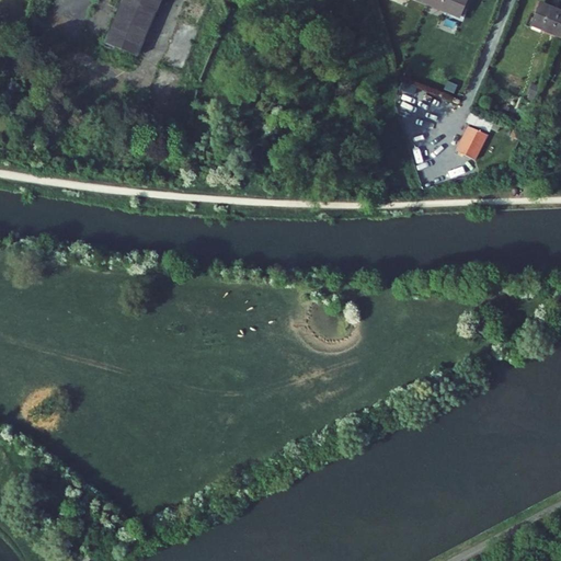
[(121,0),(104,38),(107,39),(124,0),(121,0)]
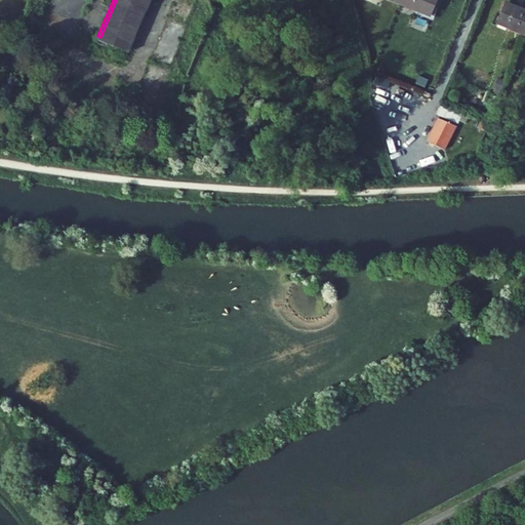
[(116,0),(101,37),(127,48),(147,0),(116,0)]
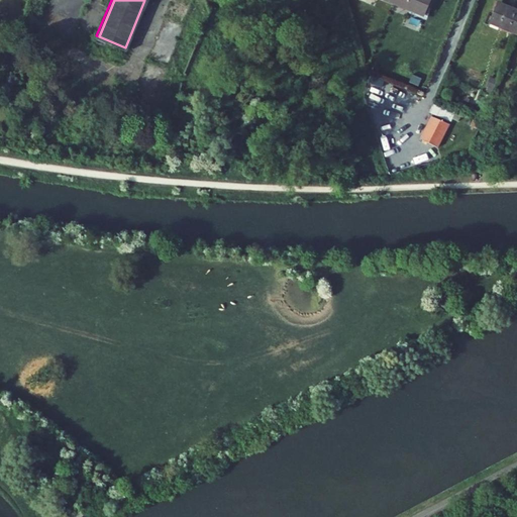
[(144,0),(125,47),(128,48),(147,0),(144,0)]
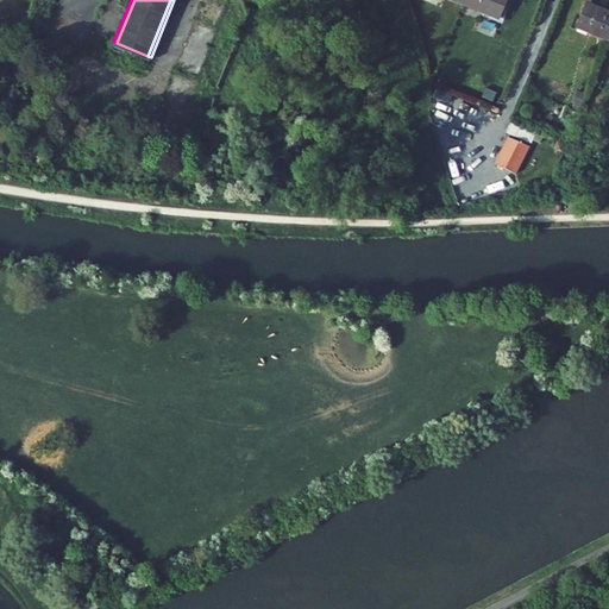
[(496,0),(463,0),(493,11),(496,0)]
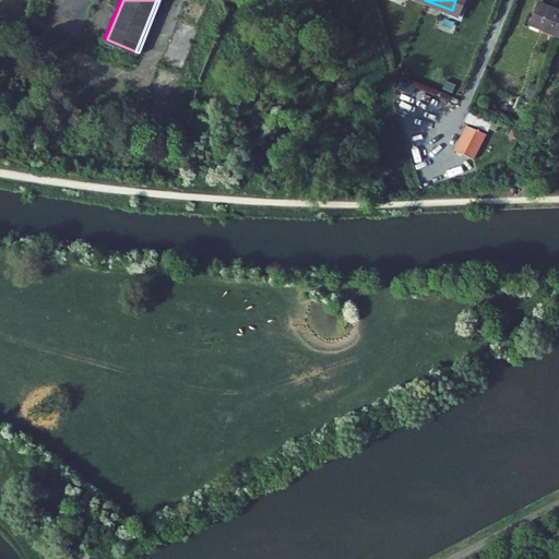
[(533,25),(558,33),(558,31),(558,9),(542,3),(533,25)]
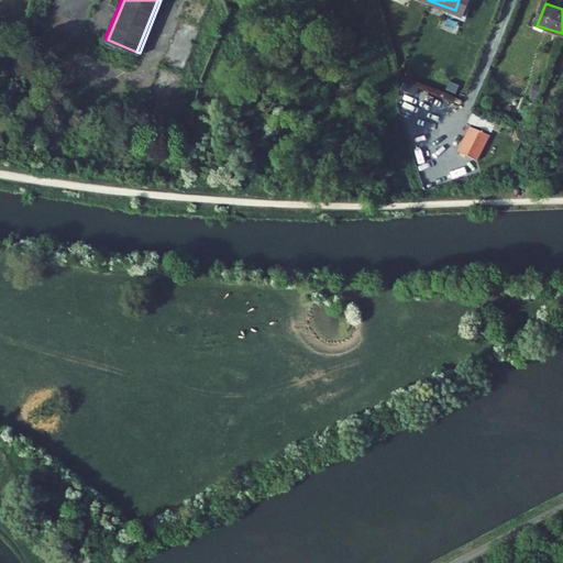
[(179,20),(162,63),(183,72),(200,29),(179,20)]
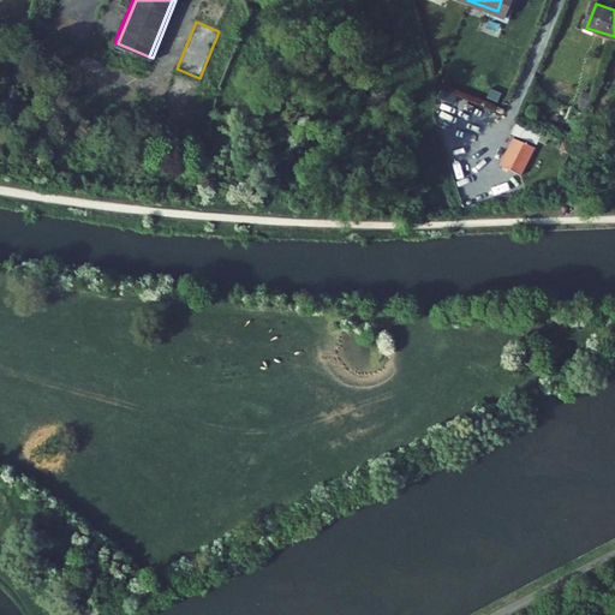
[(114,42),(113,46),(150,61),(153,58),(149,57),(118,43),(114,42)]
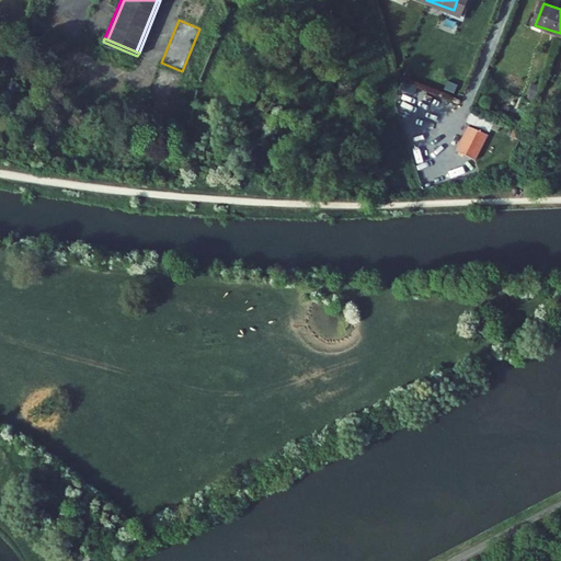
[(467,122),(489,132),(493,121),(471,111),(467,122)]
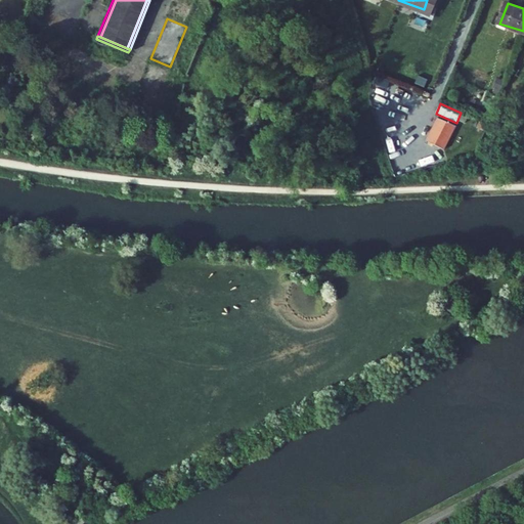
[(426,139),(444,148),(455,127),(438,118),(426,139)]
